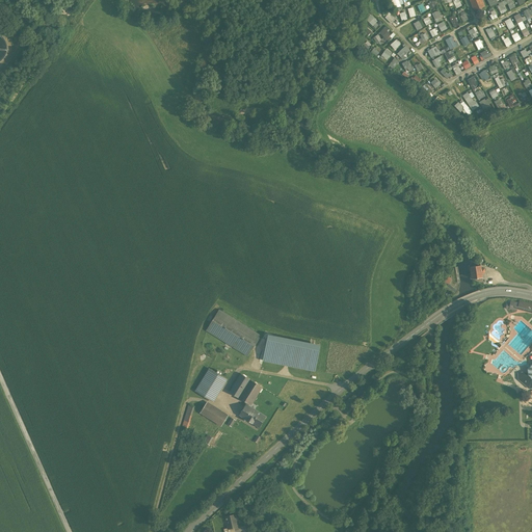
[(484,6),(481,0),(470,0),(474,10),(484,6)]
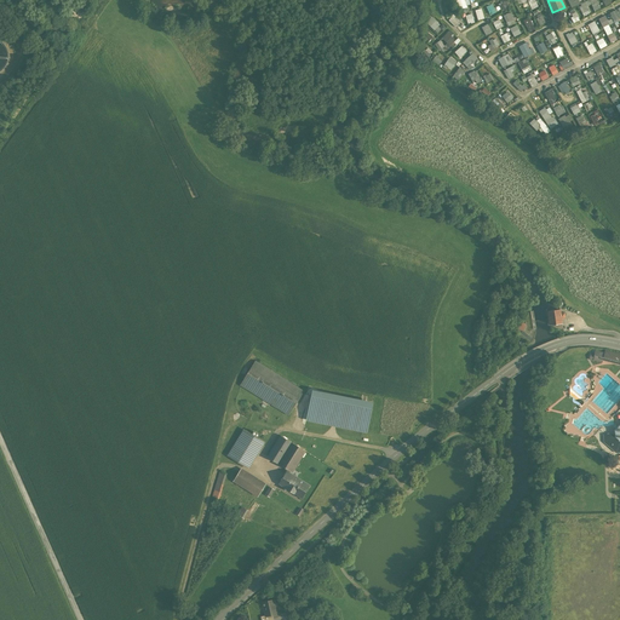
[(597,0),(589,5),(591,9),(593,7),(596,10),(602,7),(597,0)]
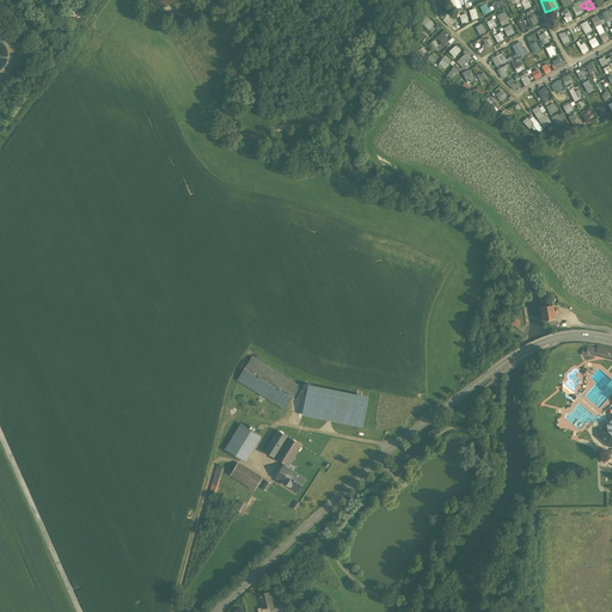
[(485,14),(491,11),(488,2),(481,6),(485,14)]
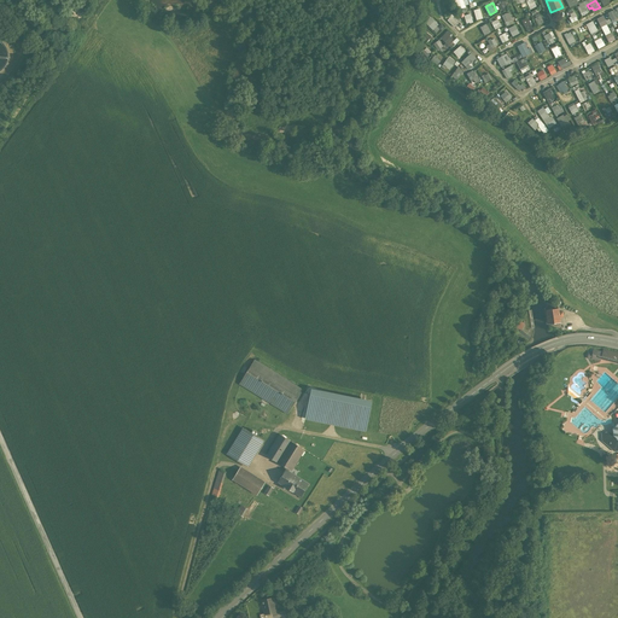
[(478,19),(484,17),(481,7),(474,10),(478,19)]
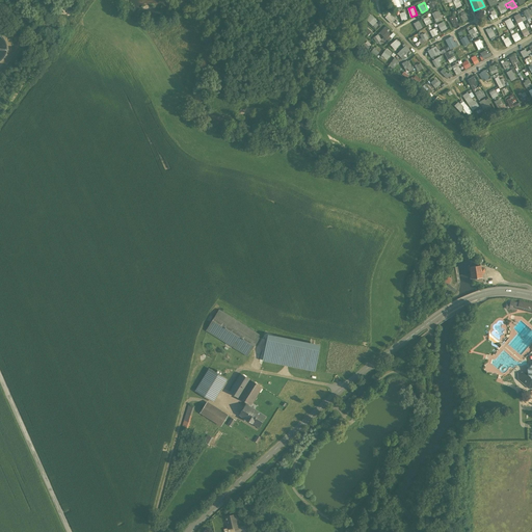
[(489,8),(493,14),(490,15),(493,19),(498,17),(494,7),(489,8)]
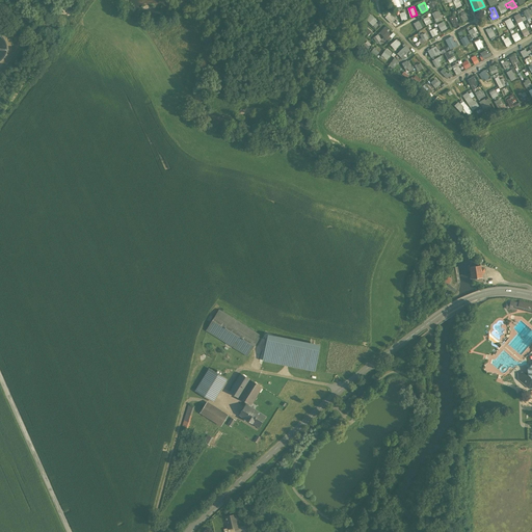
[(470,20),(464,10),(463,11),(461,8),(458,9),(464,22),(470,20)]
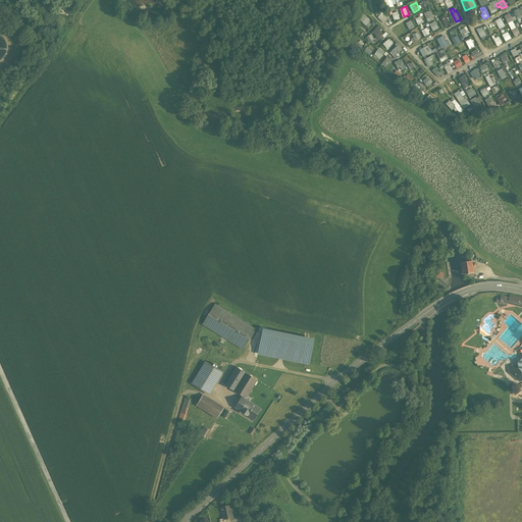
[(520,33),(517,27),(520,25),(518,20),(515,21),(510,12),(505,14),(515,36),(520,33)]
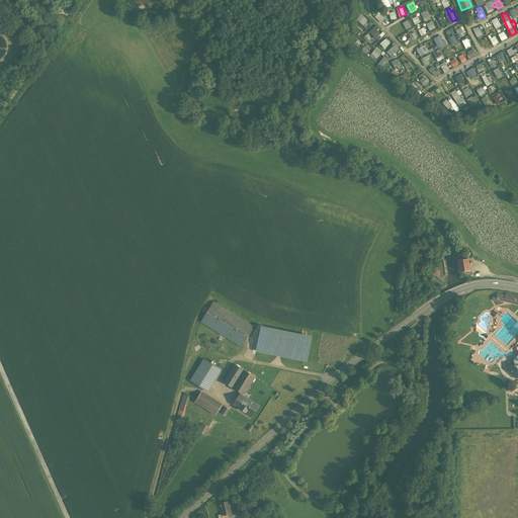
[(373,21),(370,18),(368,20),(361,13),(357,18),(367,27),(373,21)]
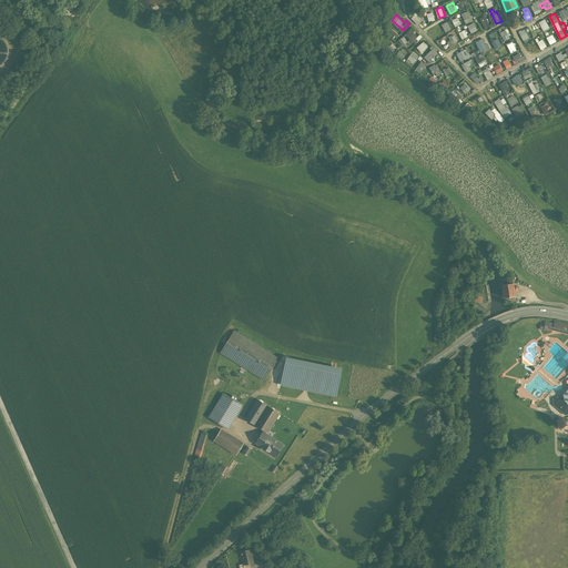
[(486,29),(492,26),(486,16),(480,18),(486,29)]
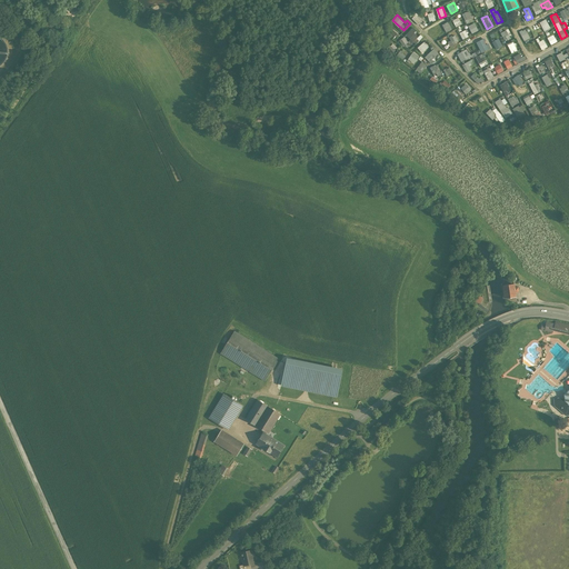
[(453,20),(457,27),(462,23),(459,17),(453,20)]
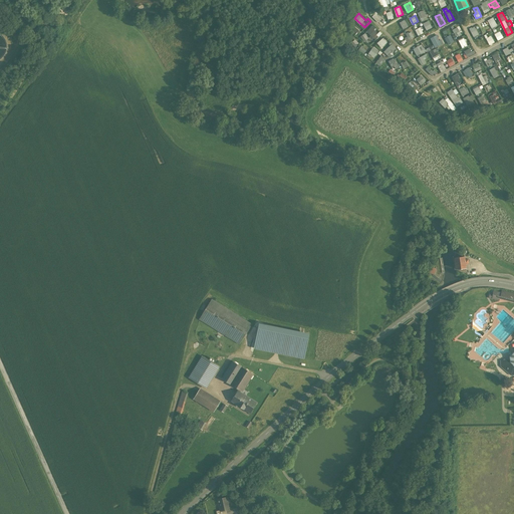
[(488,19),(491,27),(497,25),(494,17),(488,19)]
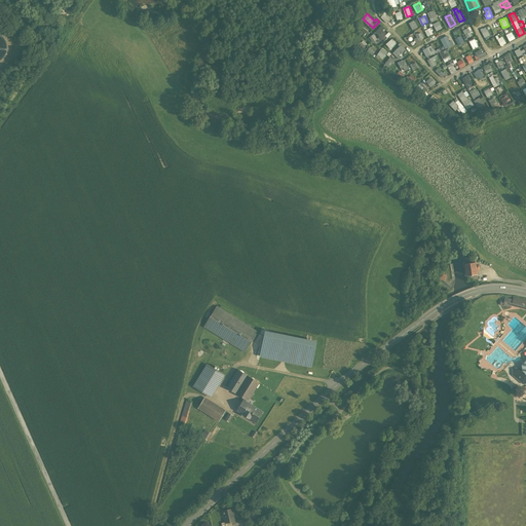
[(415,20),(409,23),(413,30),(418,27),(415,20)]
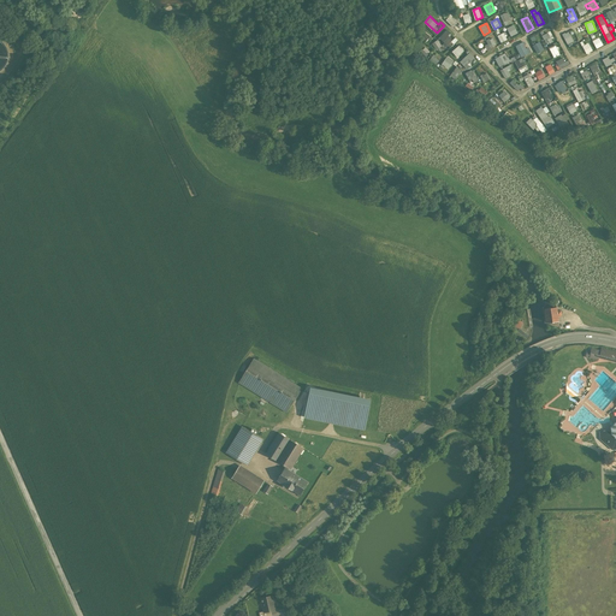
[(511,36),(519,33),(515,24),(508,27),(511,36)]
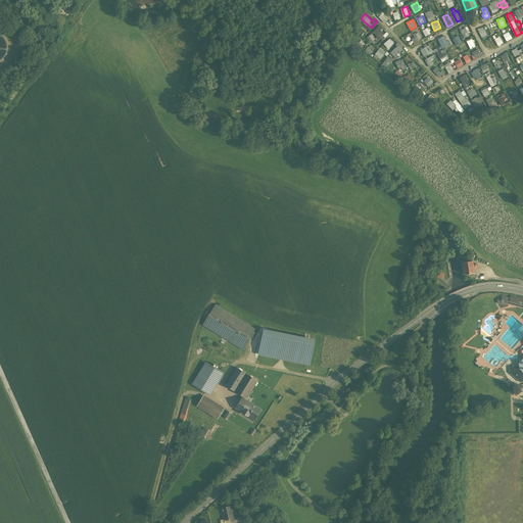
[(488,26),(491,32),(496,29),(493,22),(488,26)]
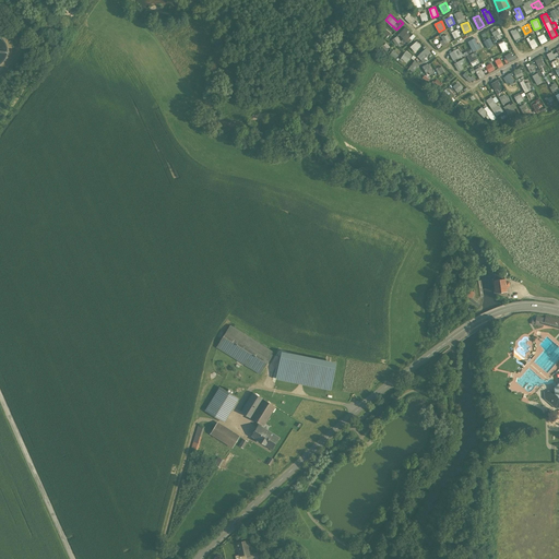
[(426,28),(430,36),(436,33),(431,25),(426,28)]
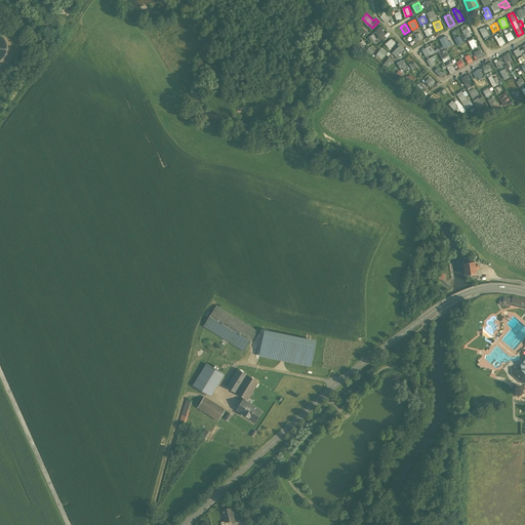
[(380,26),(374,32),(379,36),(377,38),(373,33),(368,38),(373,42),(375,40),(379,44),(389,34),(380,26)]
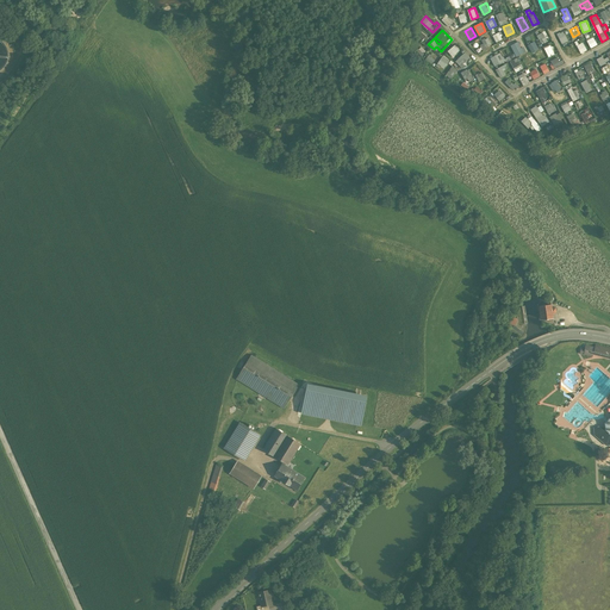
[(497,42),(504,38),(500,31),(493,35),(497,42)]
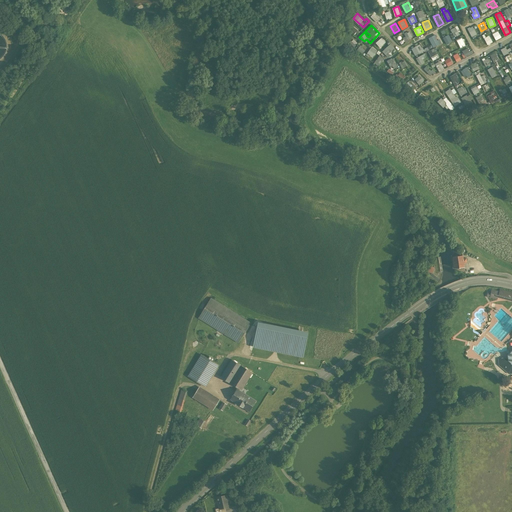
[(451,29),(455,37),(460,34),(456,26),(451,29)]
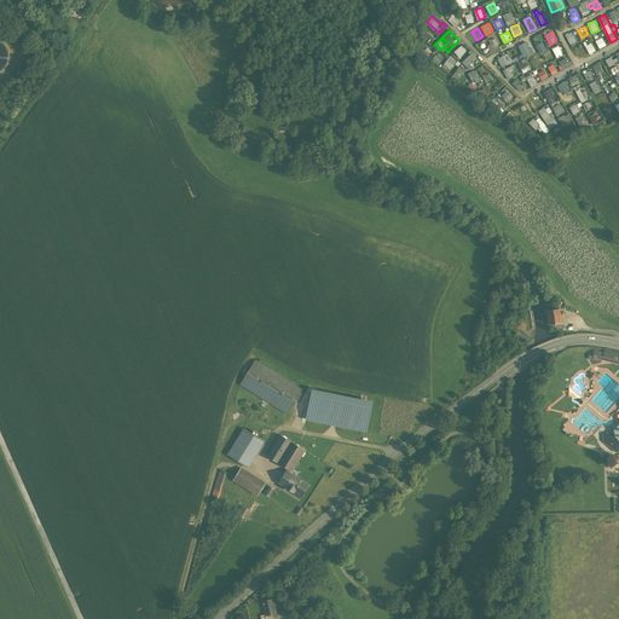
[(566,34),(571,45),(577,41),(572,32),(566,34)]
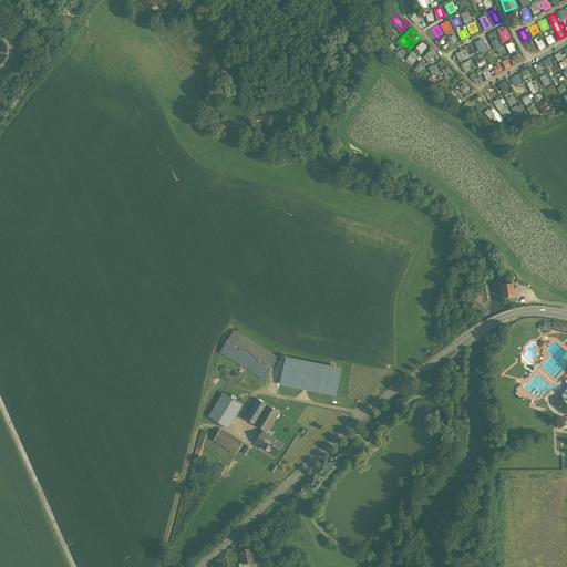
[(552,33),(549,35),(547,30),(544,32),(550,44),(556,41),(552,33)]
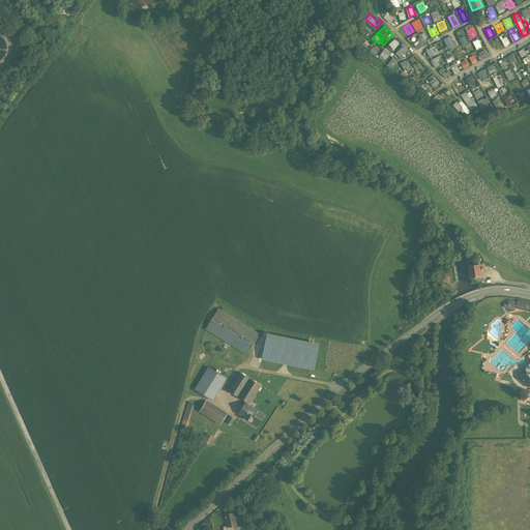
[(420,37),(417,38),(419,42),(428,38),(424,32),(419,34),(420,37)]
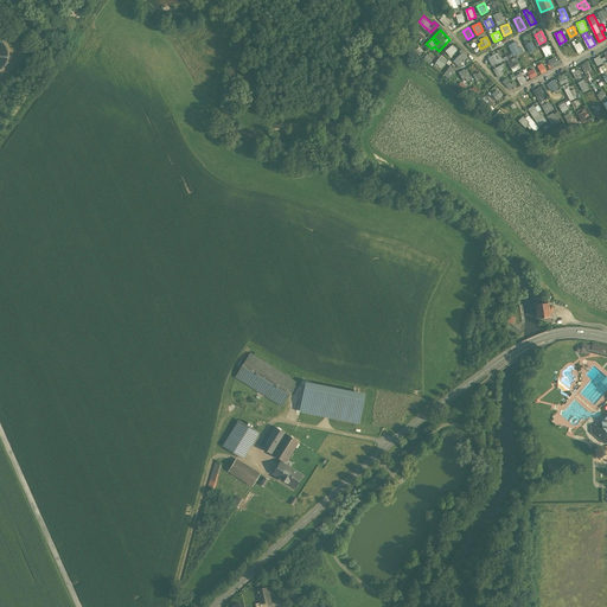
[(524,51),(522,46),(519,48),(517,40),(509,44),(513,56),(524,51)]
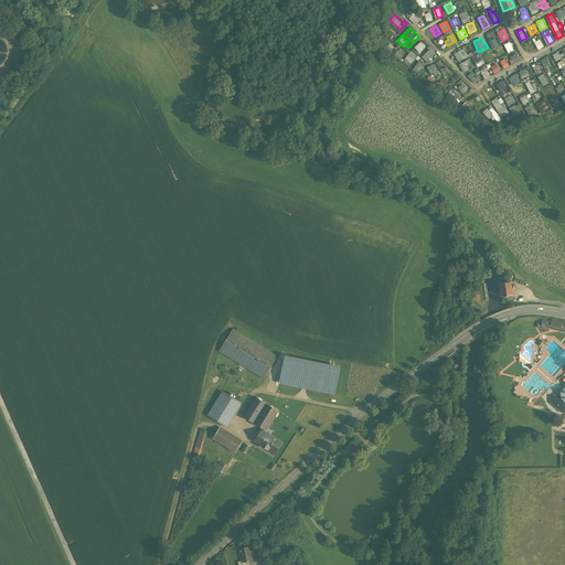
[(492,49),(499,46),(497,38),(489,40),(492,49)]
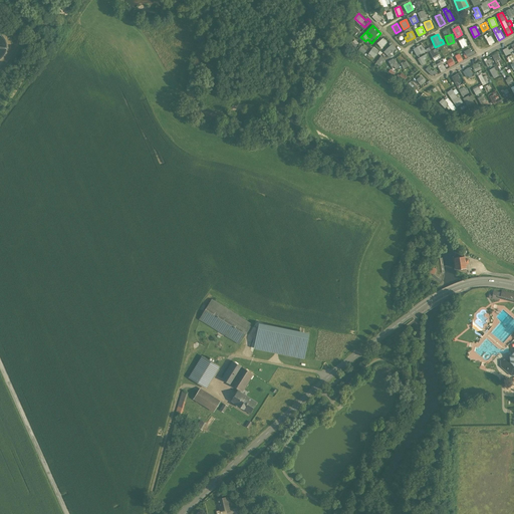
[(481,37),(483,40),(487,38),(490,44),(495,42),(492,35),(488,37),(487,34),(481,37)]
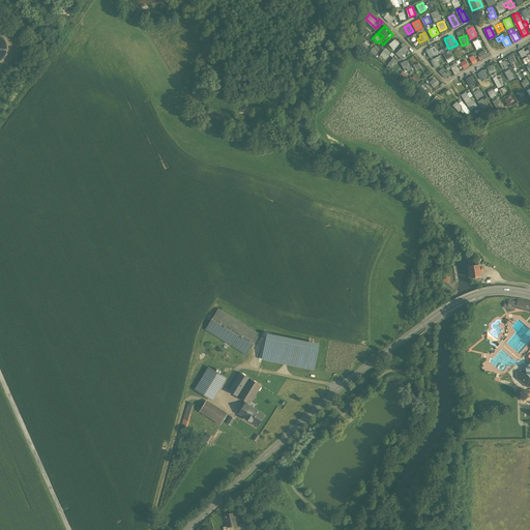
[(473,40),(477,49),(482,47),(478,37),(473,40)]
